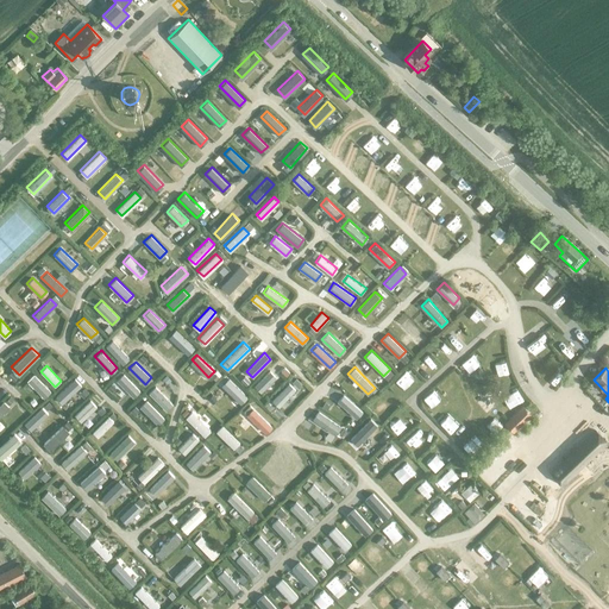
[(276,376),(270,370),(255,385),(261,391),(276,376)]
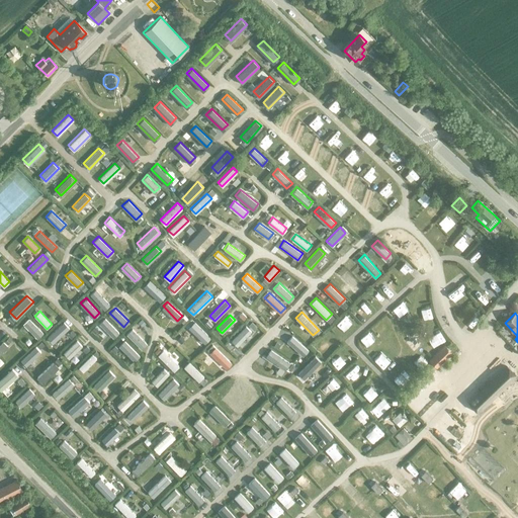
[(42,332),(28,318),(23,323),(37,338),(42,332)]
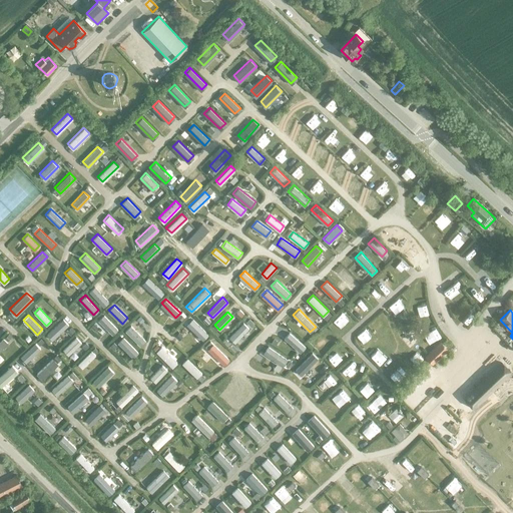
[(117,329),(103,315),(98,319),(112,334),(117,329)]
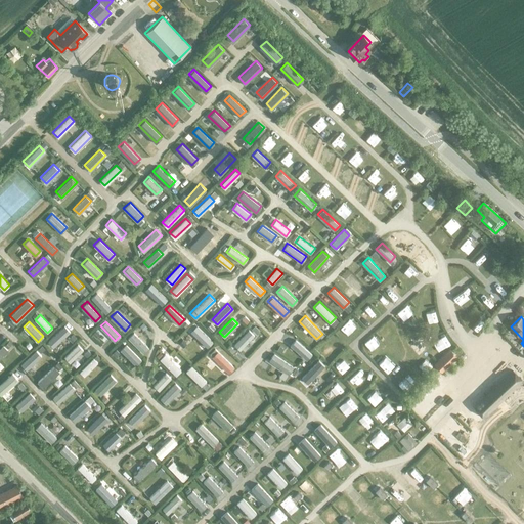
[(70,331),(63,324),(47,340),(54,346),(70,331)]
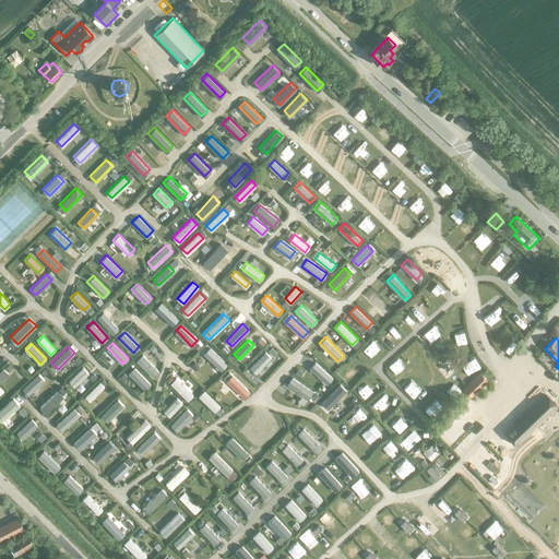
[(227,364),(210,346),(203,352),(221,370),(227,364)]
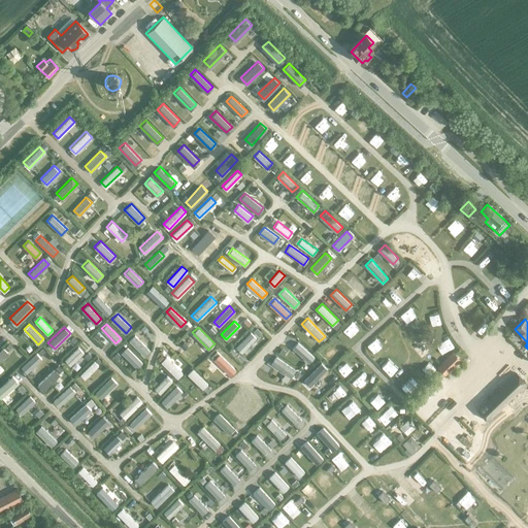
[(256,337),(251,332),(236,347),(241,352),(256,337)]
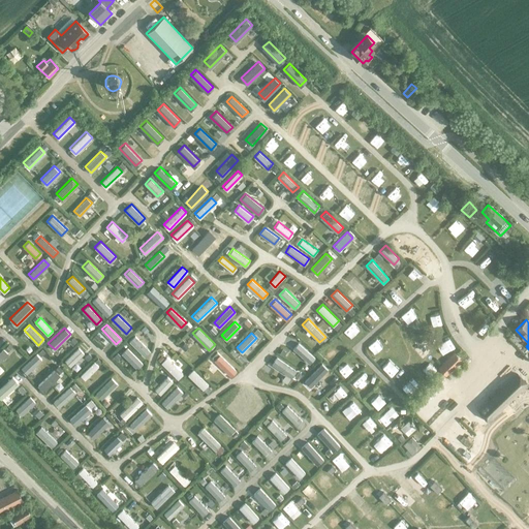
[(150,350),(134,335),(129,340),(145,355),(150,350)]
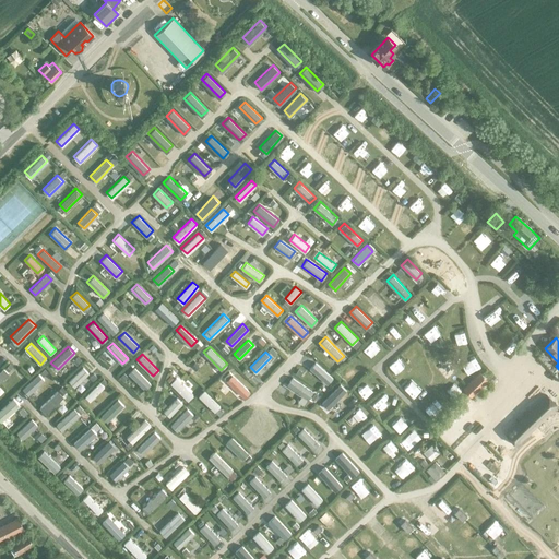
[(333,378),(316,361),(310,367),(326,383),(333,378)]
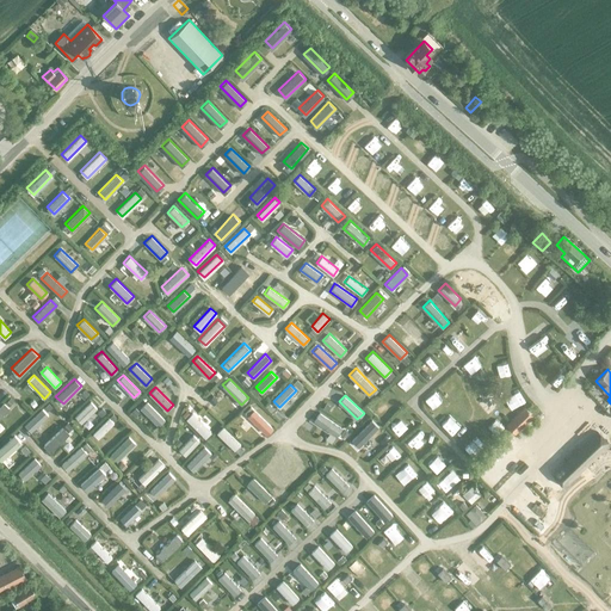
[(165,419),(146,400),(140,407),(158,426),(165,419)]
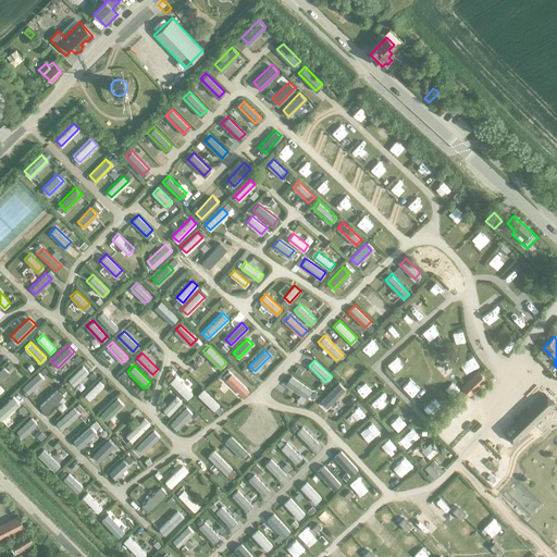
[(87,371),(82,366),(67,380),(73,385),(87,371)]
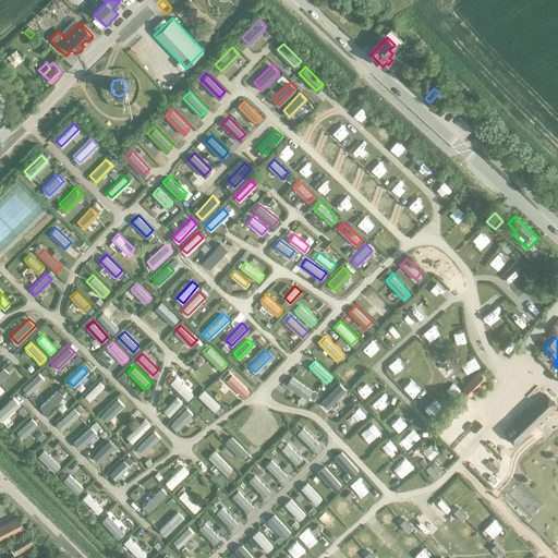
[(44,379),(37,373),(22,387),(28,393),(44,379)]
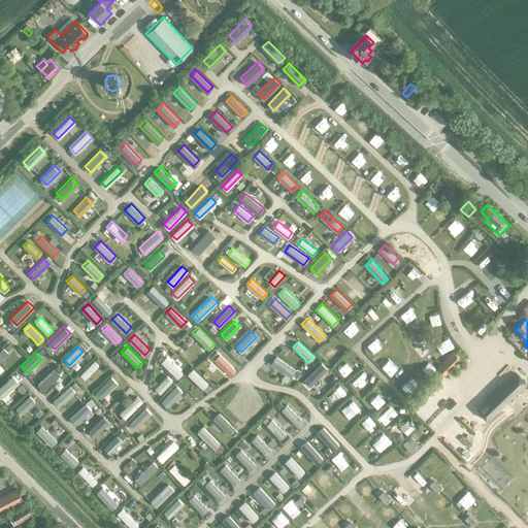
[(235,369),(219,353),(213,358),(230,374),(235,369)]
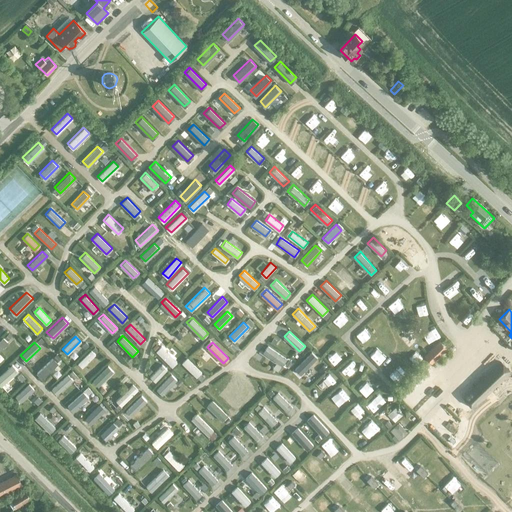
[(439,342),(430,350),(424,357),(431,364),(446,349),(439,342)]
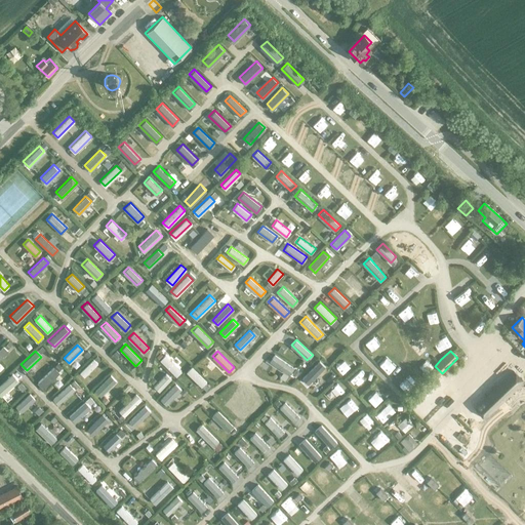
[(294,367),(274,353),(269,360),(289,374),(294,367)]
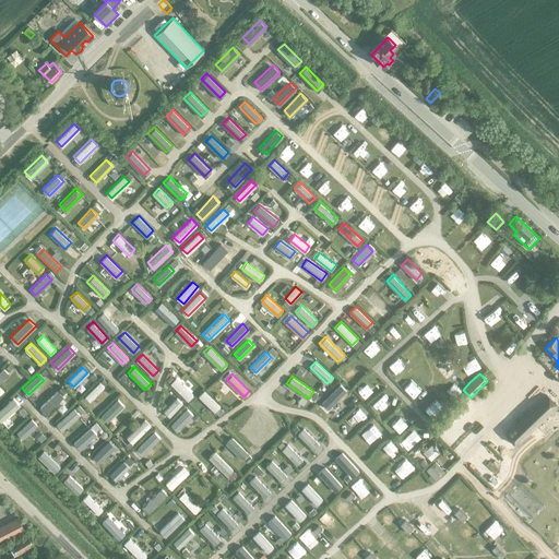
[(192,394),(176,377),(169,382),(187,400),(192,394)]
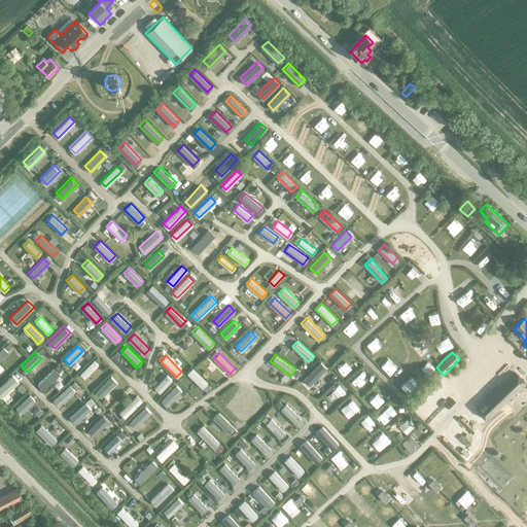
[(98,364),(94,360),(79,374),(83,378),(98,364)]
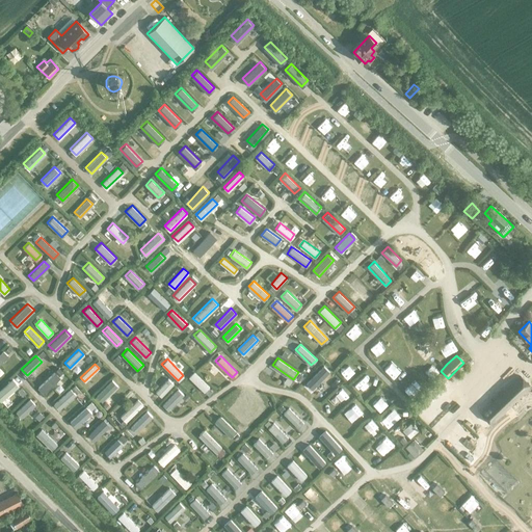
[(329,371),(324,365),(307,382),(312,388),(329,371)]
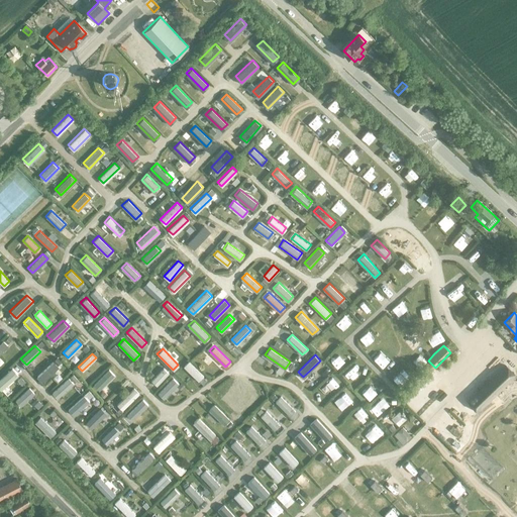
[(59,366),(53,360),(36,376),(41,382),(59,366)]
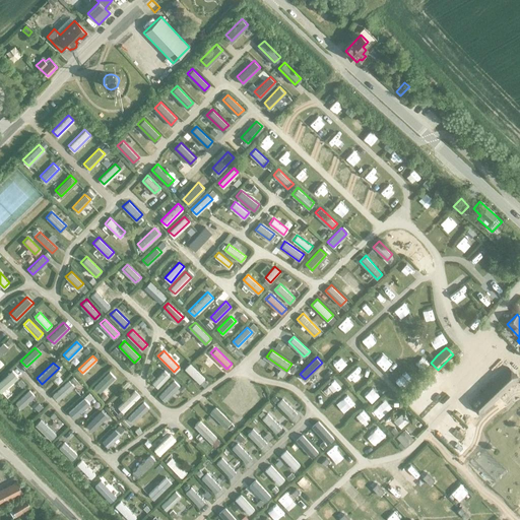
[(204,377),(189,363),(184,368),(199,383),(204,377)]
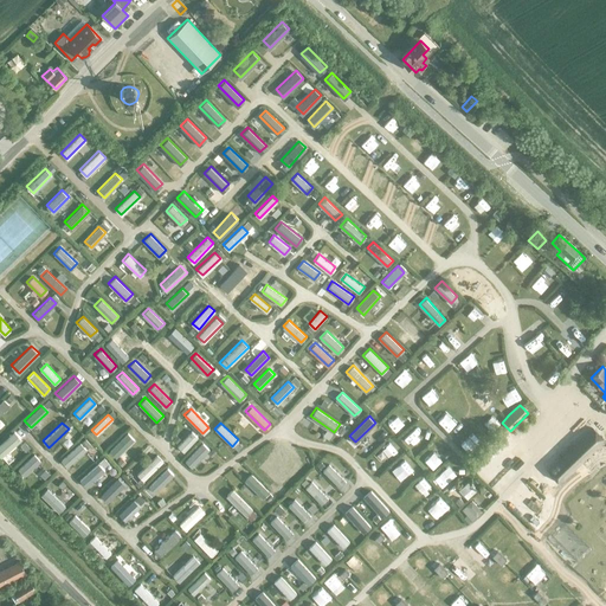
[(562,456),(548,470),(559,482),(603,440),(592,429),(568,451),(562,456)]
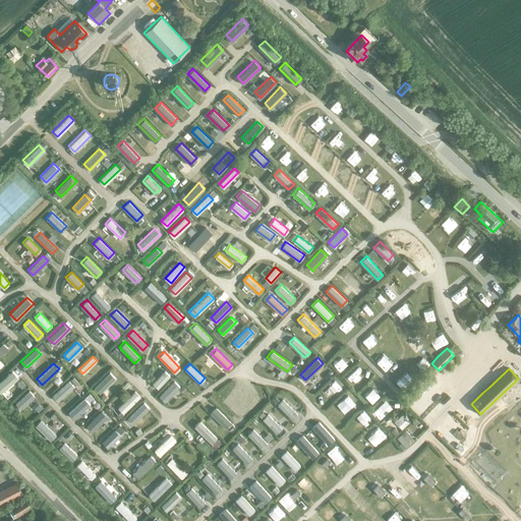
[(18,378),(12,370),(0,381),(0,392),(0,393),(18,378)]
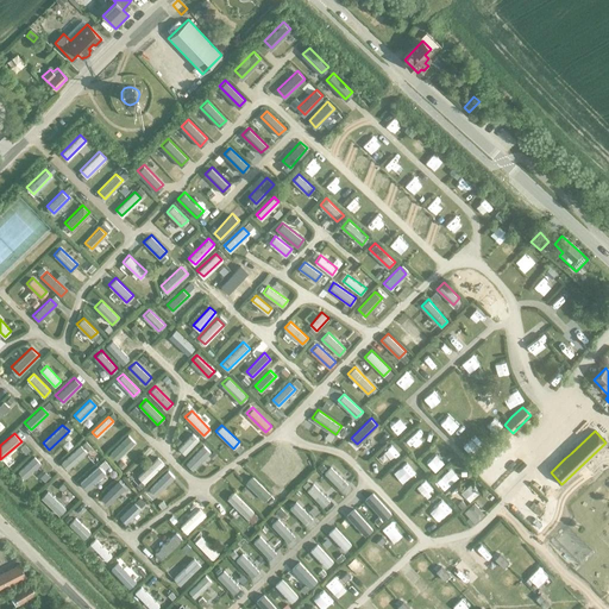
[(199,439),(192,433),(177,449),(184,454),(199,439)]
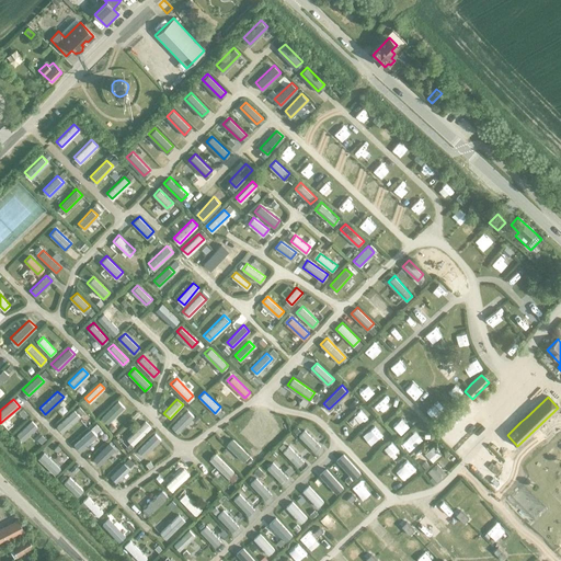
[(124,407),(117,400),(101,416),(106,423),(124,407)]
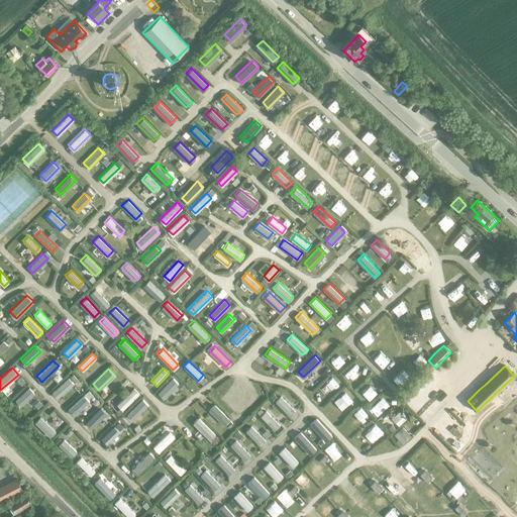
[(73,383),(68,378),(52,392),(57,398),(73,383)]
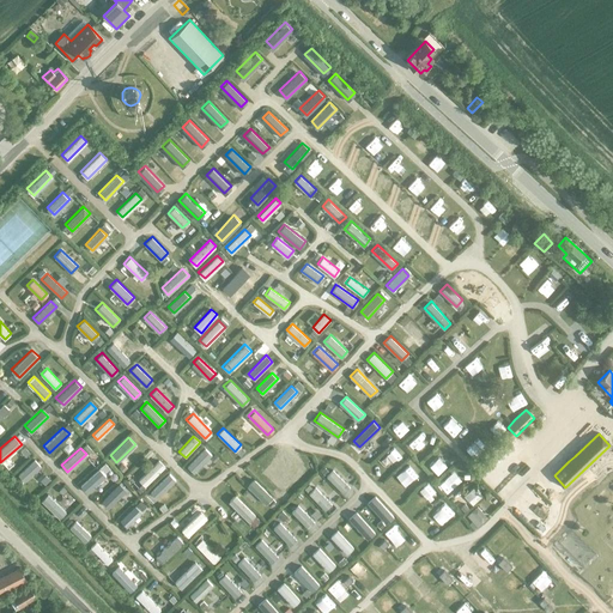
[(211,454),(205,448),(187,466),(193,472),(211,454)]
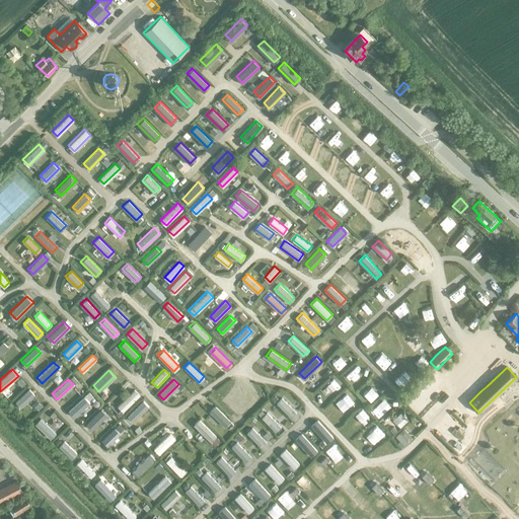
[(33,394),(28,388),(14,400),(20,406),(33,394)]
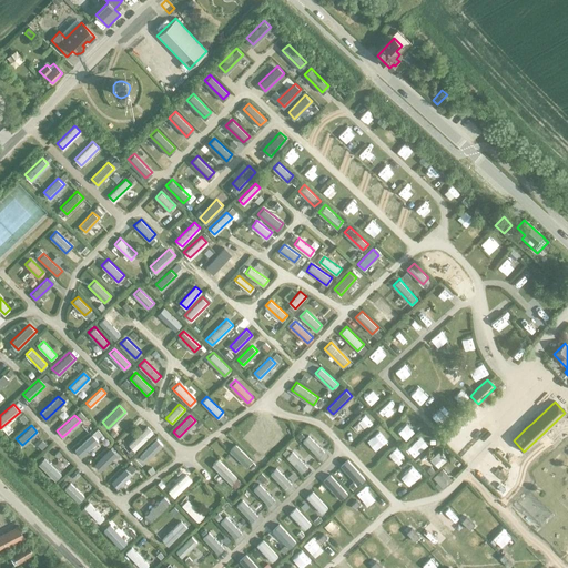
[(153,432),(146,425),(128,444),(134,449),(153,432)]
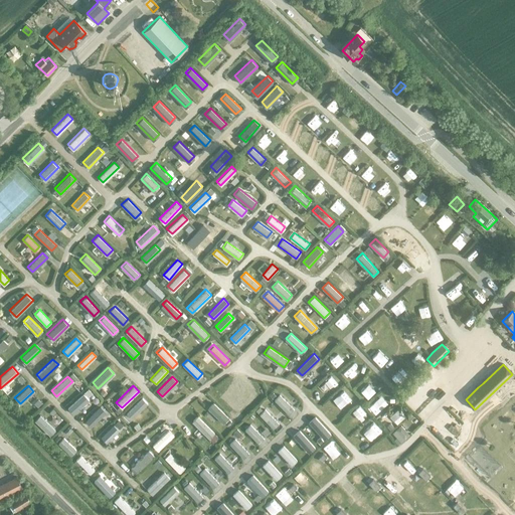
[(89,399),(82,393),(66,407),(72,413),(89,399)]
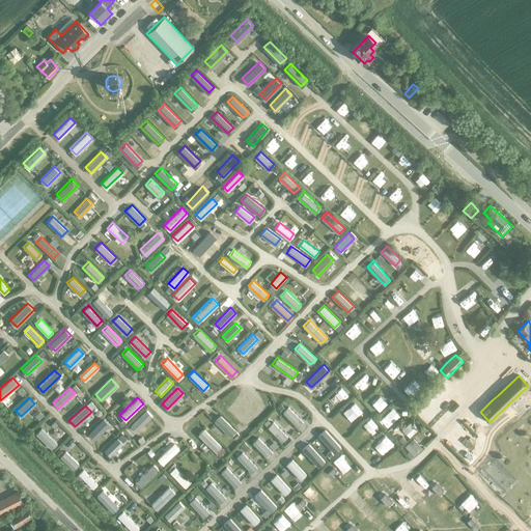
[(303,421),(288,407),(282,412),(298,426),(303,421)]
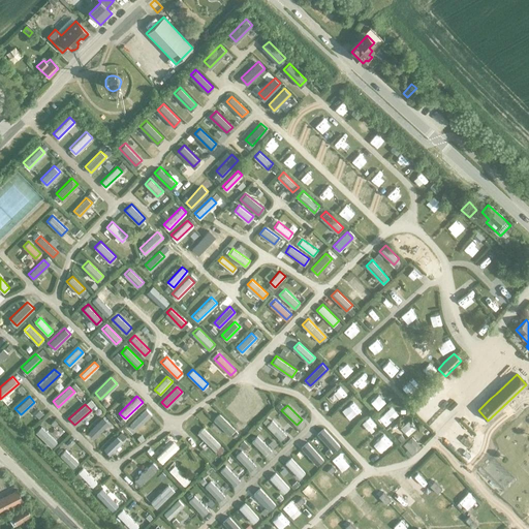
[(151,413),(146,407),(129,424),(135,429),(151,413)]
